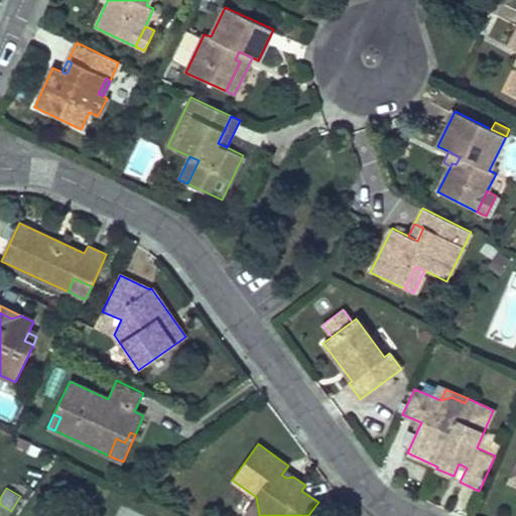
[(250,515),(259,515),(256,497),(245,512),(250,515)]
